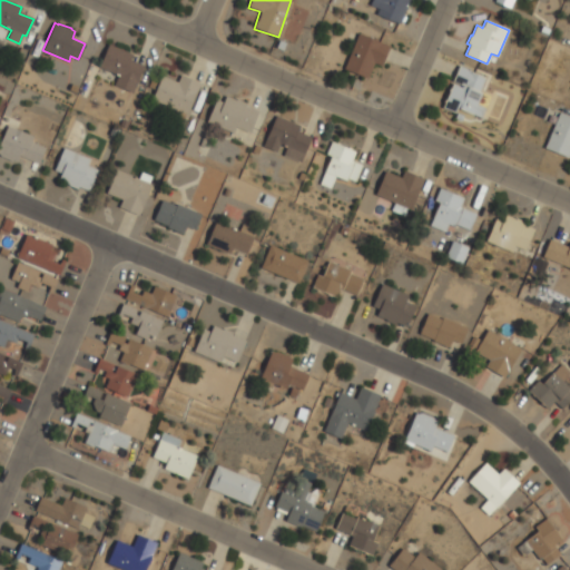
[(344,68),(359,33),(390,46),(382,66),(373,62),(367,78),(344,68)]
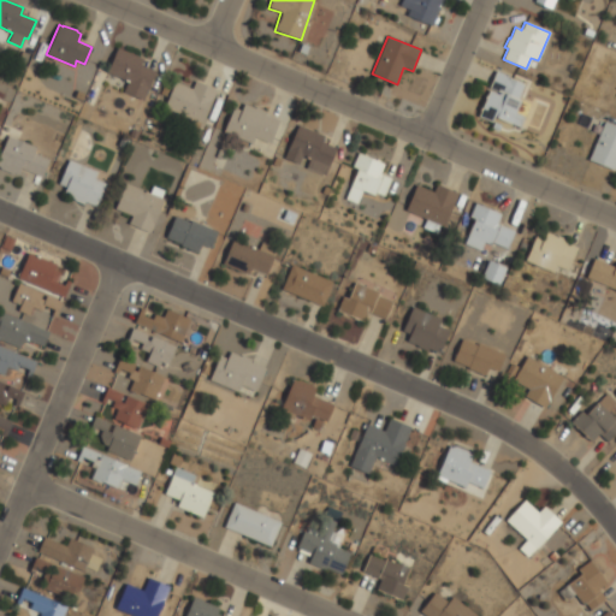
[(117,48),(143,59),(140,65),(155,71),(143,100),(123,92),(128,80),(123,78),(123,80),(107,72),(117,48)]
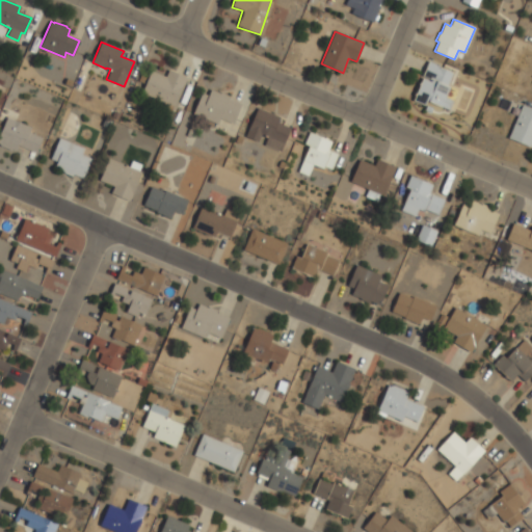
[(453,71),(427,62),(415,100),(449,111),(453,101),(445,98),(453,71)]
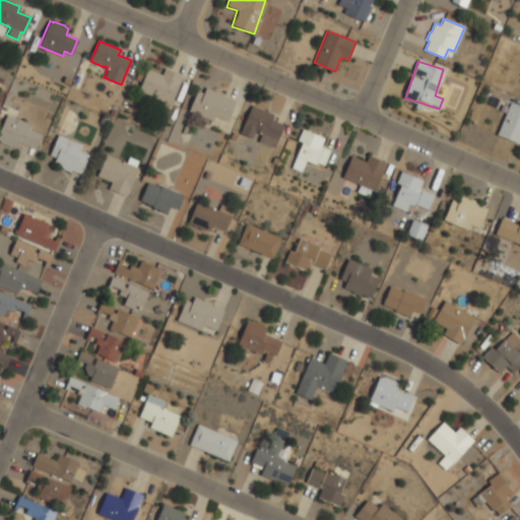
[(171,105),(138,90),(147,69),(161,75),(165,68),(183,75),(171,105)]
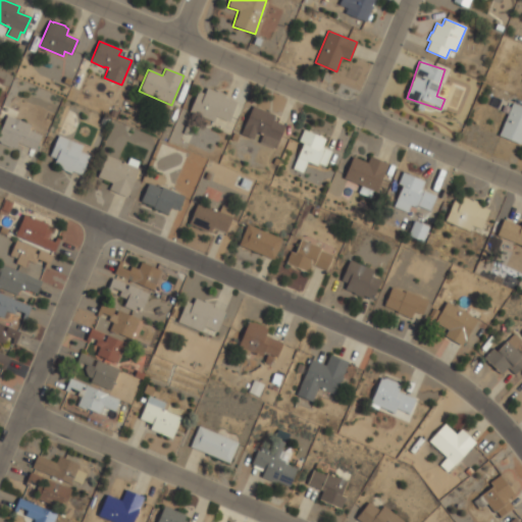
[(198,91),(189,111),(213,122),(215,116),(228,121),(238,101),(207,88),(204,94),(198,91)]
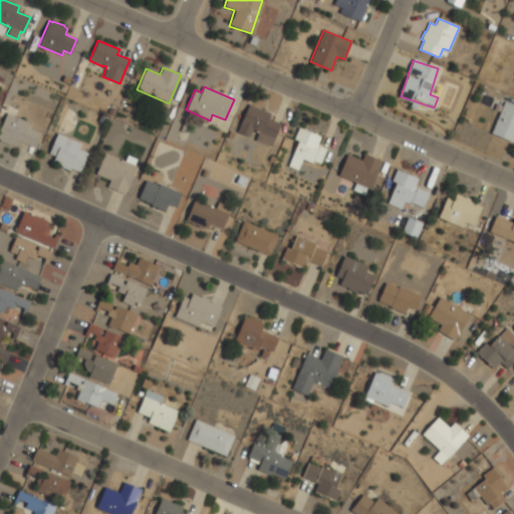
[(491,134),(504,101),(513,105),(513,138),(512,143),(491,134)]
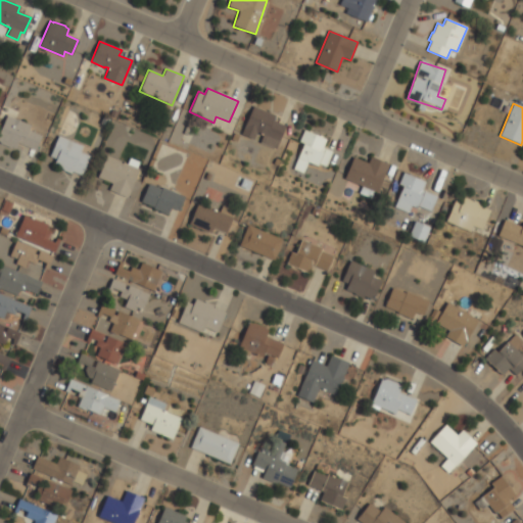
[(253,105),(276,115),(273,121),(286,126),(276,149),(259,142),(264,134),(257,132),(253,140),(241,134),(253,105)]
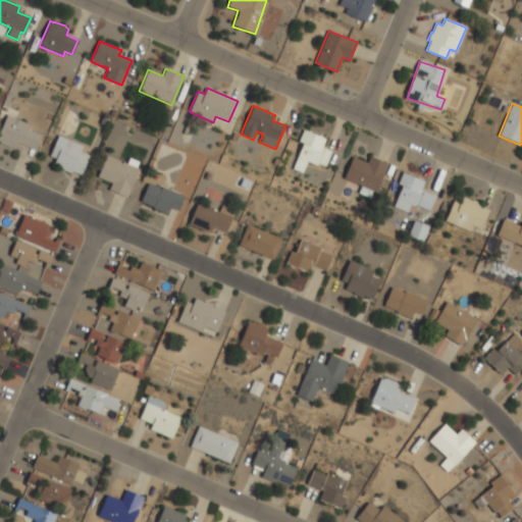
[(17,143),(36,150),(41,135),(29,129),(31,124),(7,115),(0,132),(0,143),(15,149),(17,143)]
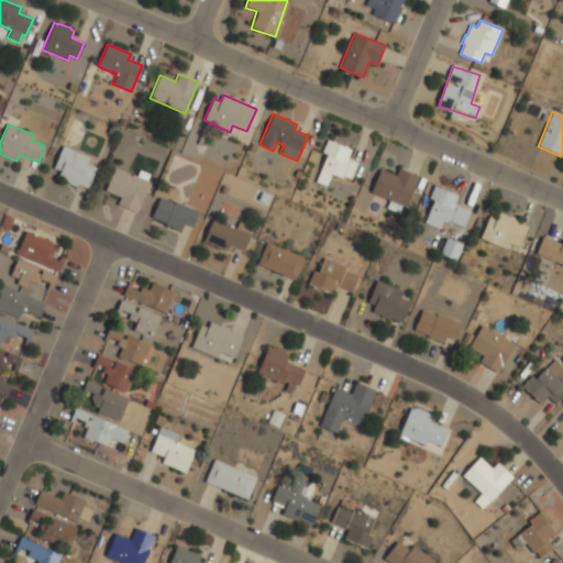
[(316,181),(327,154),(321,153),(327,140),(332,142),(332,141),(335,142),(334,143),(343,146),(344,145),(346,146),(346,147),(351,150),(348,158),(357,163),(351,179),(343,176),(342,178),(331,174),(327,186),(316,181)]
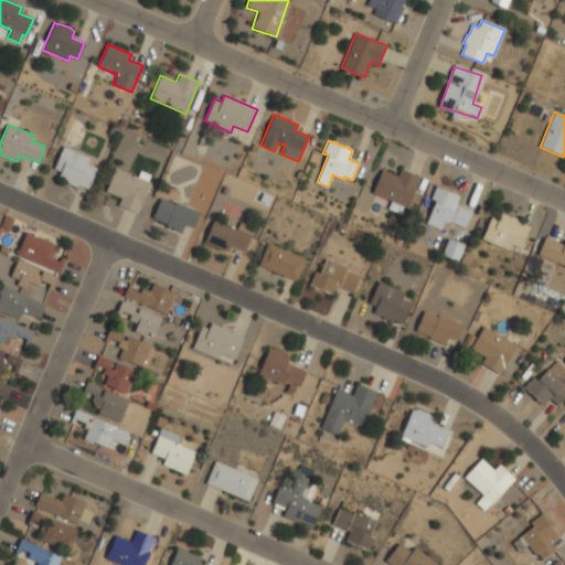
[(63,147),(88,158),(86,163),(96,168),(87,189),(77,184),(76,188),(67,183),(67,182),(57,178),(60,171),(53,169),(63,147)]
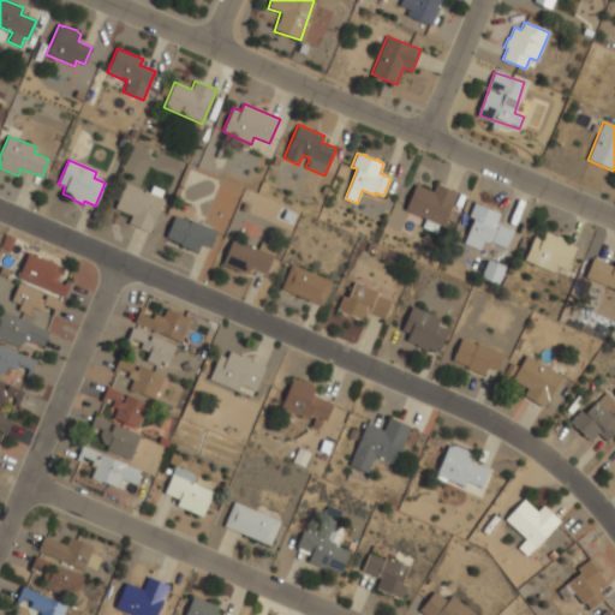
[(405,210),(416,185),(433,192),(436,184),(458,193),(443,226),(440,225),(436,233),(422,227),(425,219),(405,210)]
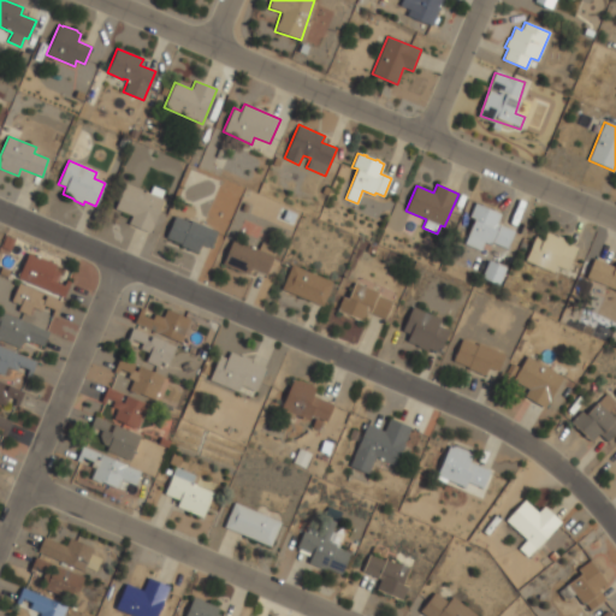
[(475,203),(501,214),(497,224),(515,231),(507,249),(492,243),(491,246),(484,242),(480,250),(465,244),(474,219),(469,217),(475,203)]
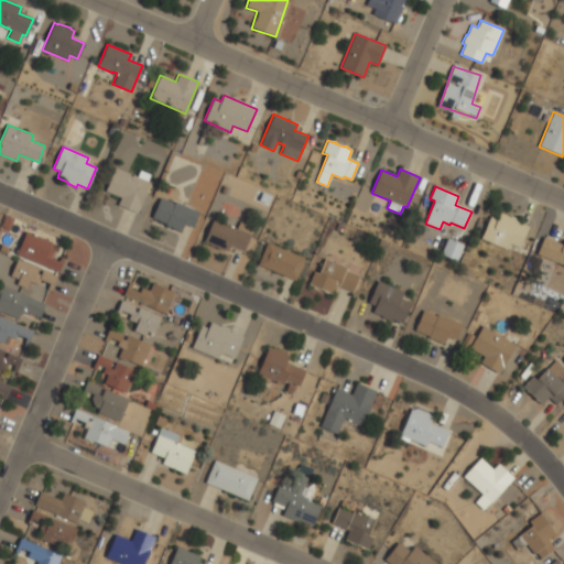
[(198,210),(159,198),(152,220),(182,229),(183,225),(193,228),(198,210)]
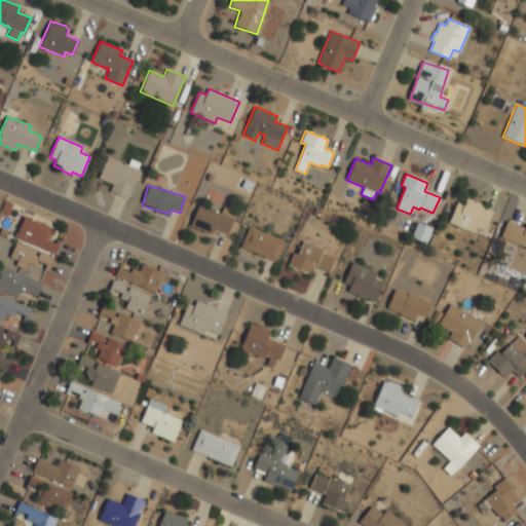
[(448,224),(473,232),(475,227),(485,231),(493,211),(458,197),(448,224)]
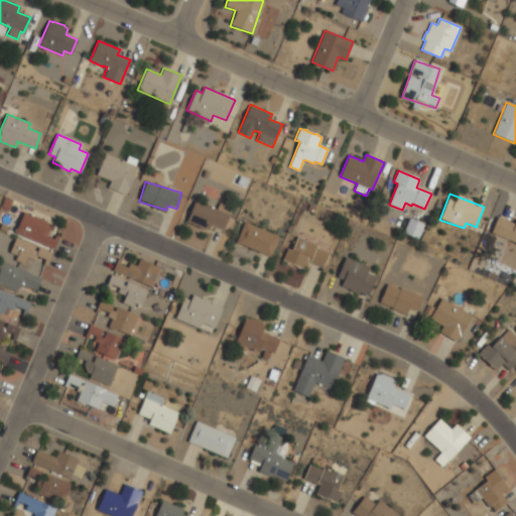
[(209,230),(211,226),(223,231),(231,208),(219,203),(217,210),(194,202),(186,222),(209,230)]
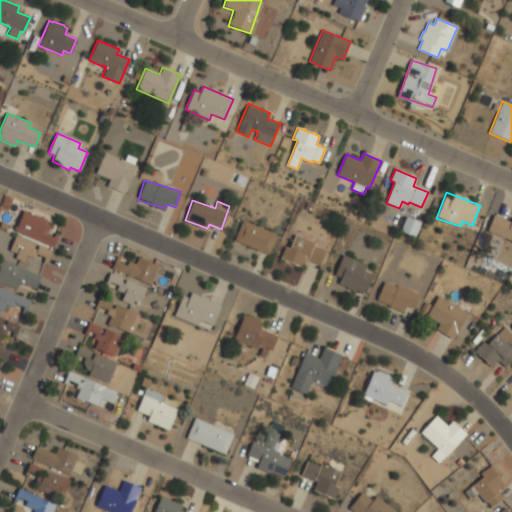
[(14,231),(53,247),(57,237),(48,233),(53,223),(23,210),(14,231)]
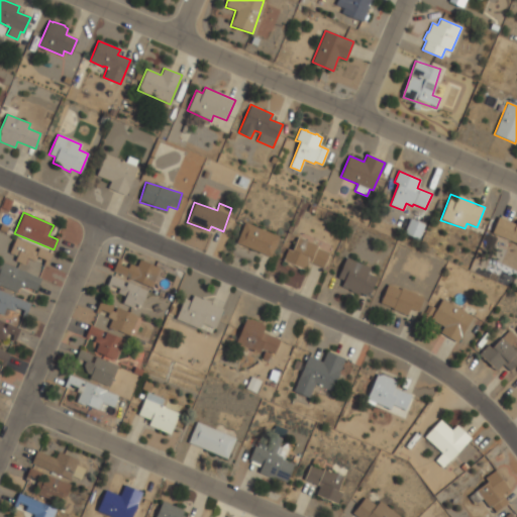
[(516,243),(492,232),(499,217),(516,224),(516,221),(516,243)]
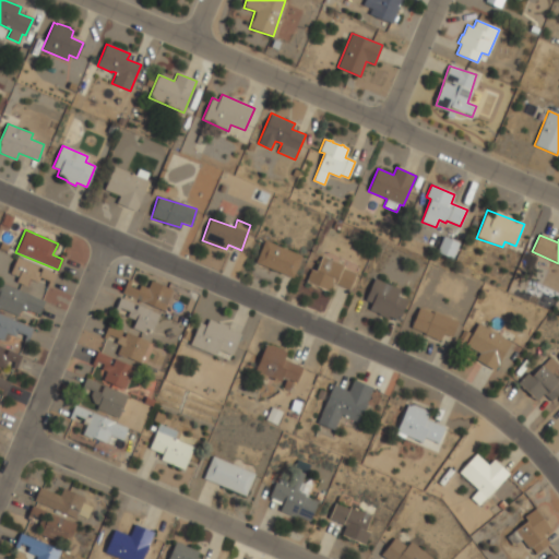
[(459,241),(442,237),(437,253),(454,258),(459,241)]
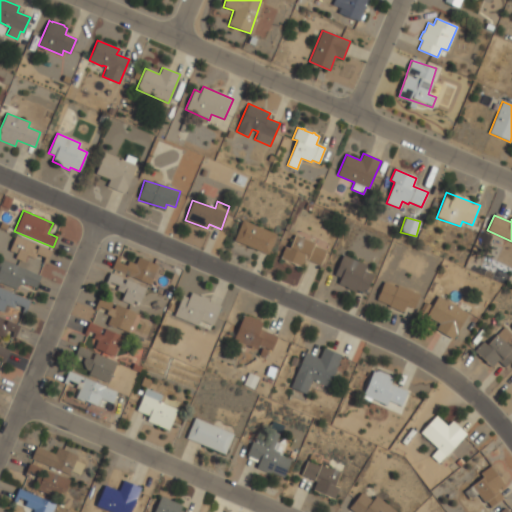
[(234,241),(268,255),(277,234),(242,220),(234,241)]
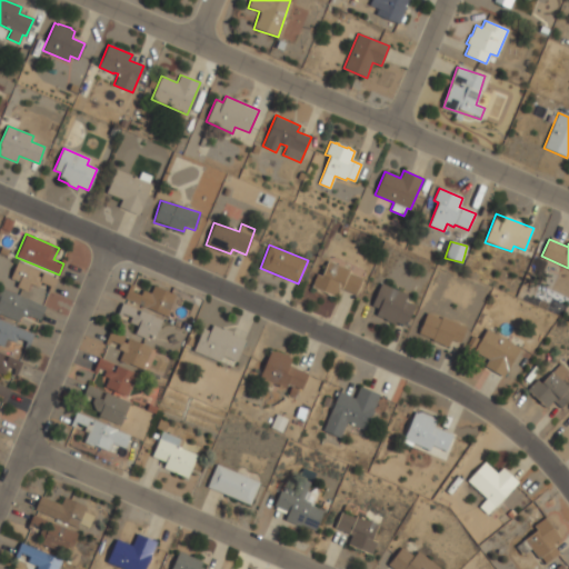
[(336,297),(339,289),(356,295),(363,276),(327,262),(322,276),(316,275),(311,288),(336,297)]
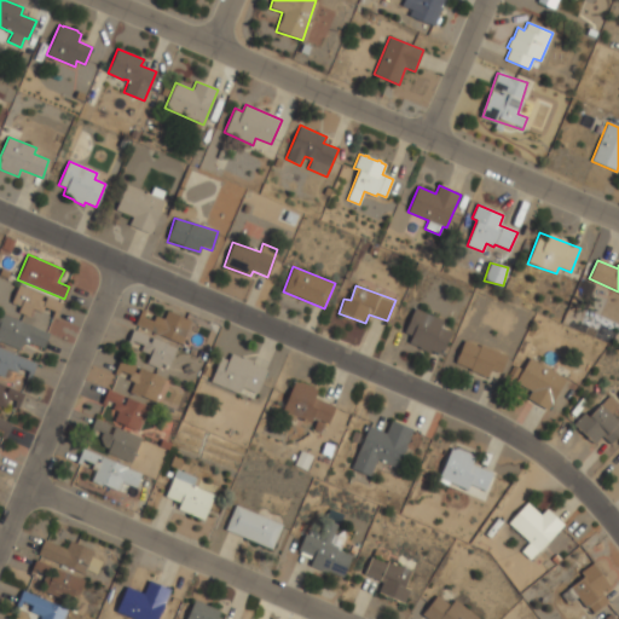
[(44,294),(17,287),(12,304),(19,306),(18,313),(29,316),(32,306),(58,313),(61,302),(42,298),(44,294)]
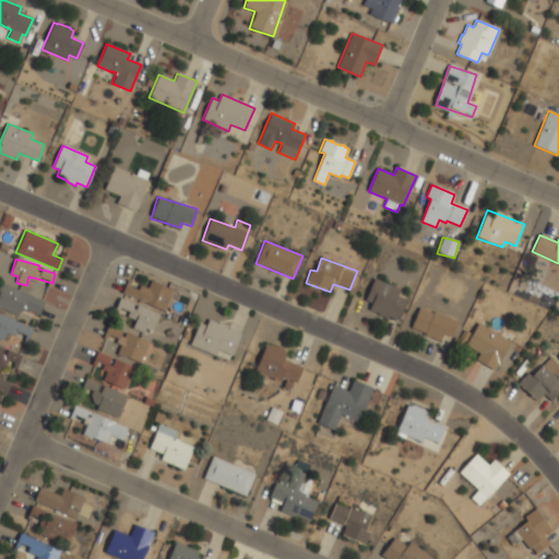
[(399,321),(407,300),(397,296),(400,289),(375,278),(363,306),(399,321)]
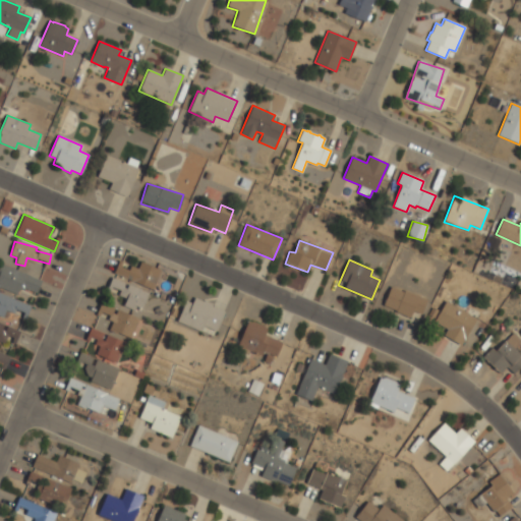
[(140,262),(137,269),(118,261),(113,273),(153,290),(161,271),(140,262)]
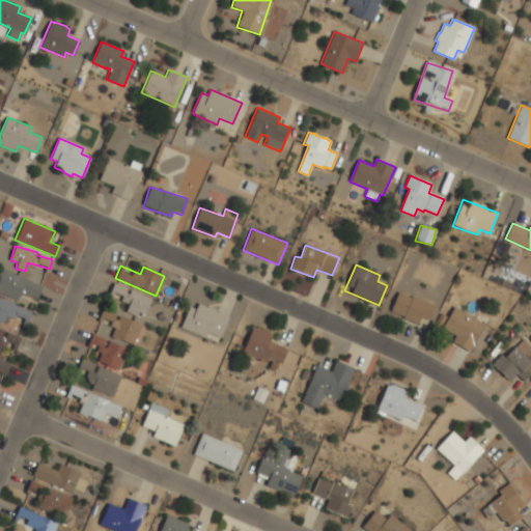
[(0,269),(42,286),(36,299),(25,294),(24,296),(19,294),(17,300),(0,292),(0,269)]
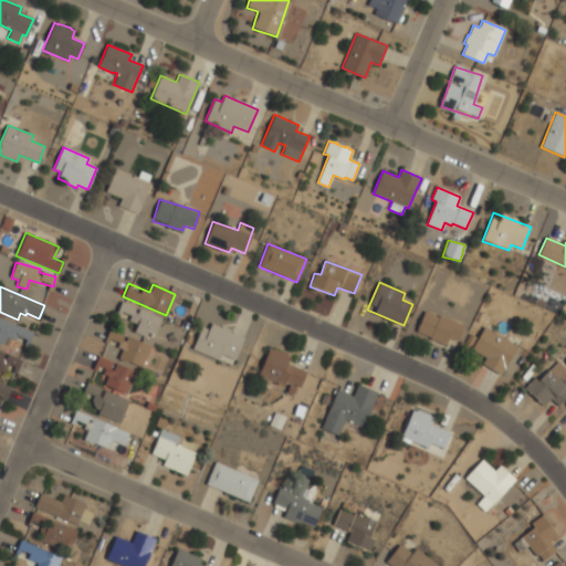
[(122,302),(161,318),(154,335),(146,331),(144,336),(134,332),(137,324),(128,321),(130,315),(122,312),(119,316),(116,315),(122,302)]
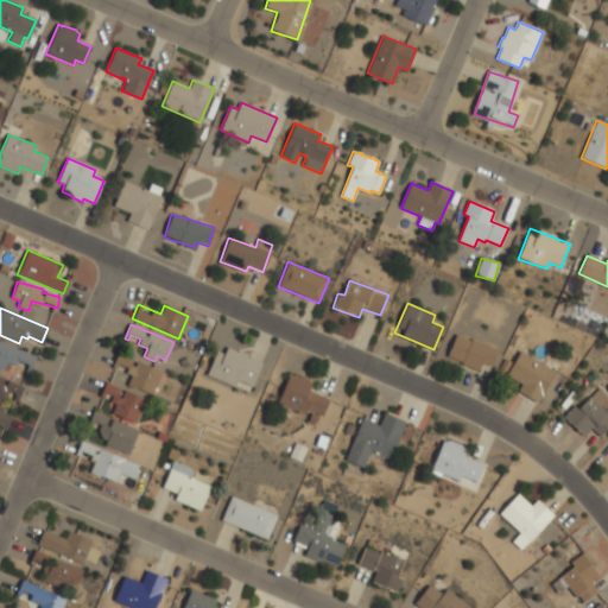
[(481,363),(492,367),(498,349),(455,335),(447,359),(480,369),(481,363)]
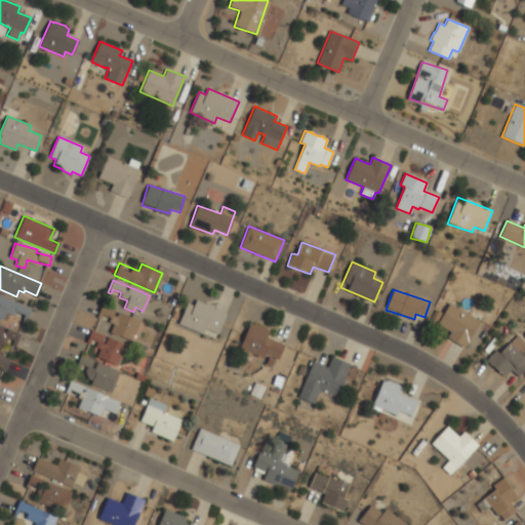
[(31,308),(0,295),(0,316),(4,318),(7,311),(27,319),(31,308)]
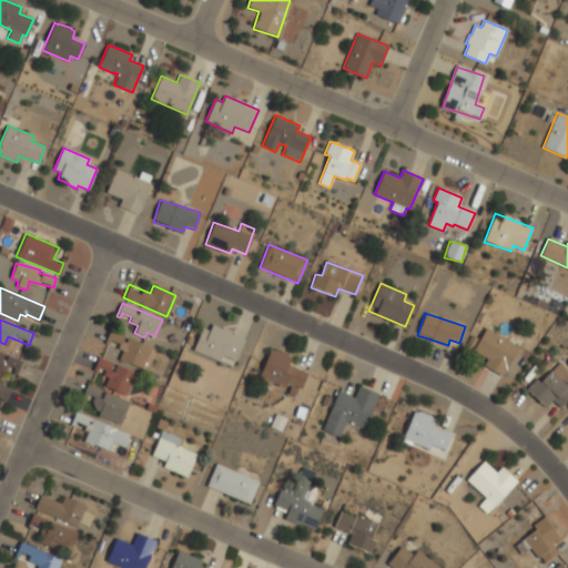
[(193,350),(202,327),(210,331),(212,324),(222,328),(223,327),(231,331),(230,334),(244,340),(235,361),(221,355),(219,361),(193,350)]
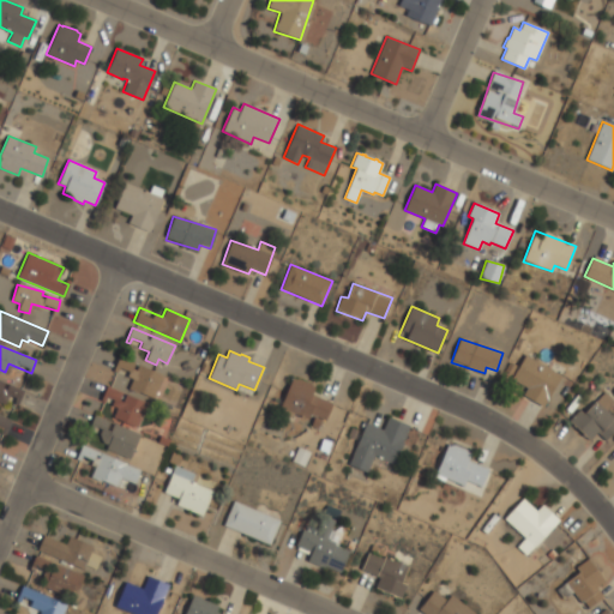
[(527,387),(522,396),(543,408),(561,375),(525,355),(511,379),(527,387)]
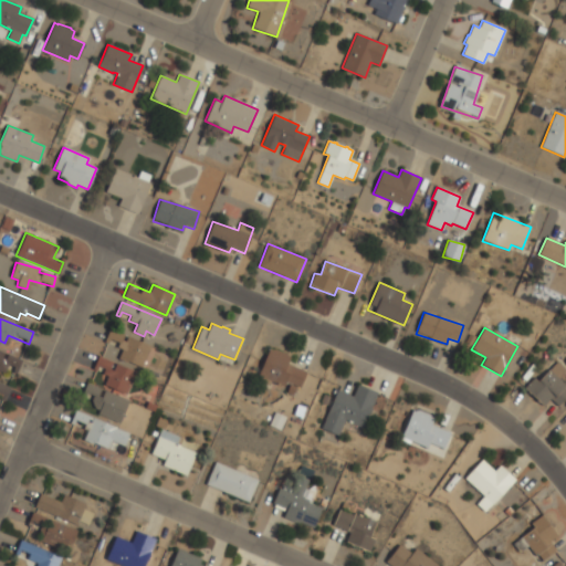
[(104,344),(122,348),(118,359),(148,368),(155,345),(107,332),(104,344)]
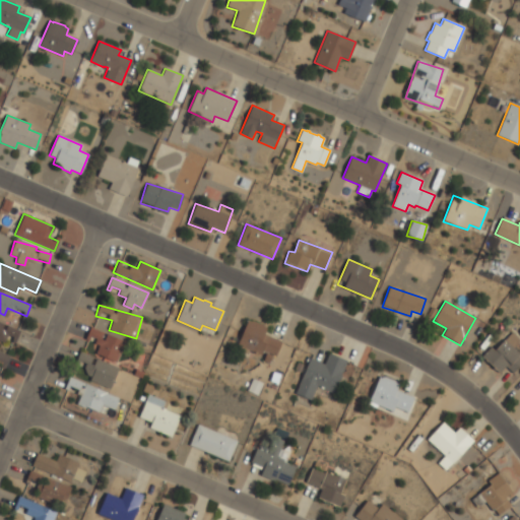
[(280,341),(263,334),(266,327),(247,320),(237,345),(263,355),(261,360),(272,364),(280,341)]
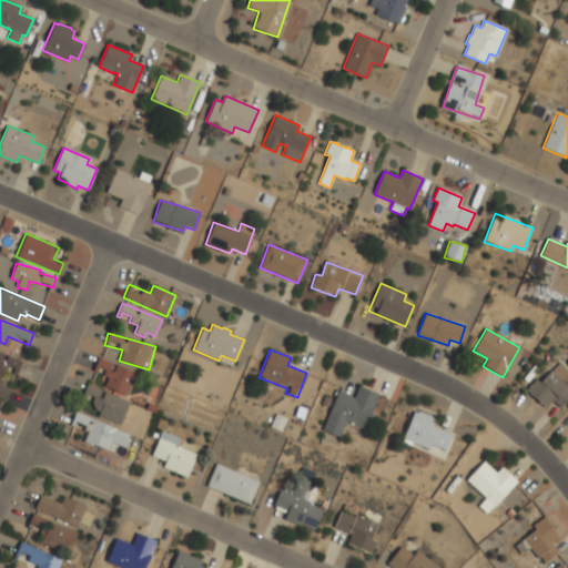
[(0,376),(3,377),(8,366),(18,371),(21,362),(4,355),(6,354),(0,351),(0,376)]
